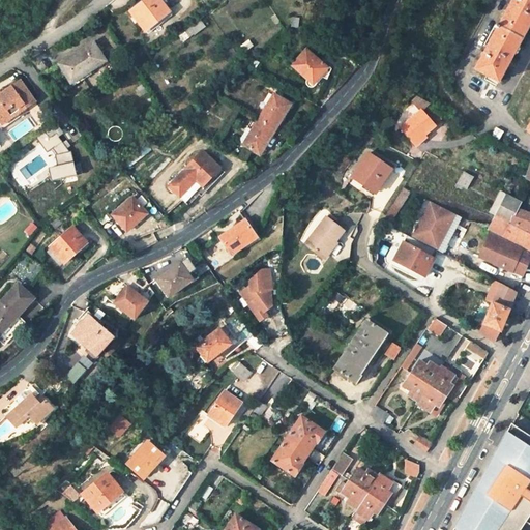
[(150,0),(130,16),(145,35),(172,13),(160,0),(150,0)]
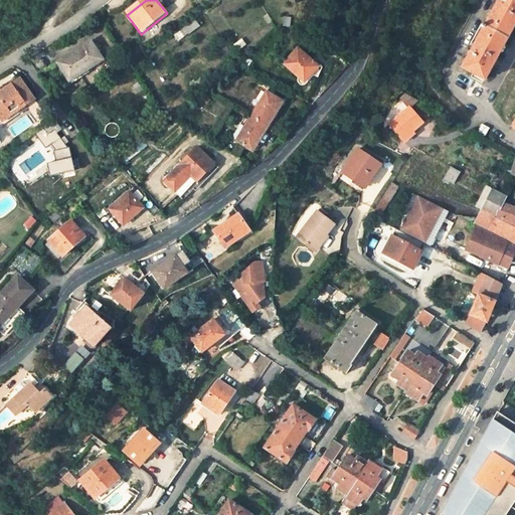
[(484,80),(499,52),(514,22),(514,0),(498,0),(461,67),(484,80)]
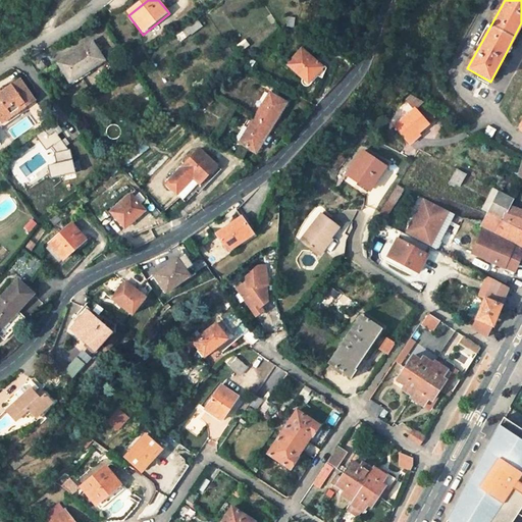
[(184,31),(189,37),(204,28),(200,20),(184,31)]
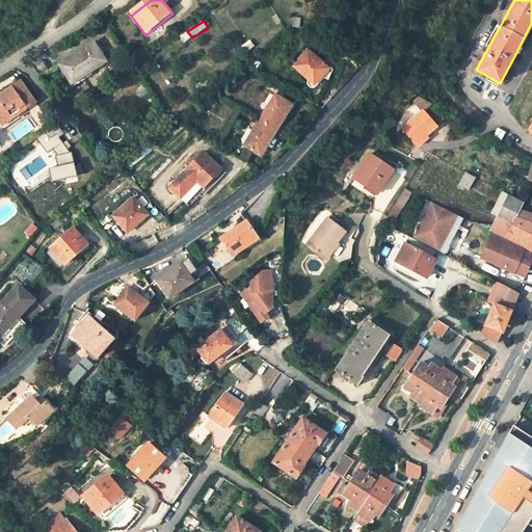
[(243,46),(247,53),(257,48),(251,41),(243,46)]
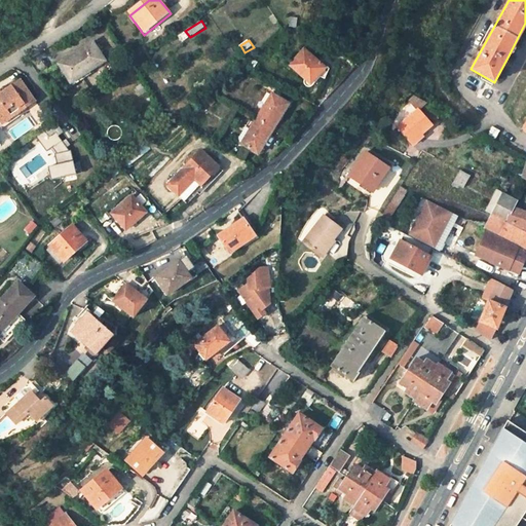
[(60,68),(72,86),(105,64),(92,45),(60,68)]
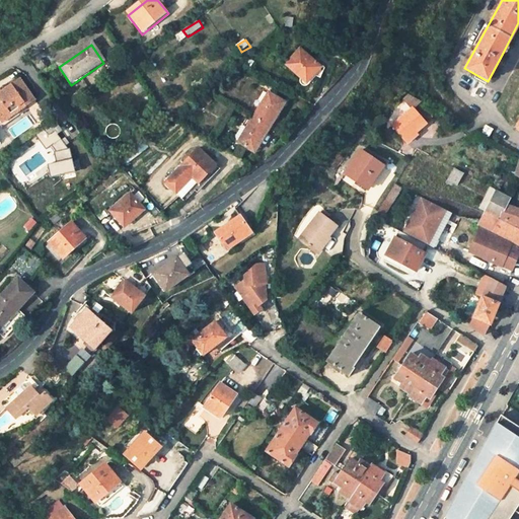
[(299,53),(287,66),(307,83),(319,70),(299,53)]
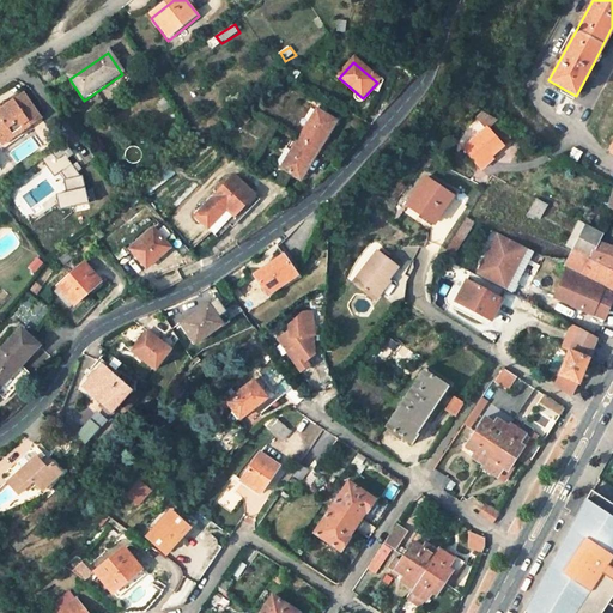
[(0,113),(0,145),(4,150),(42,122),(25,97),(0,113)]
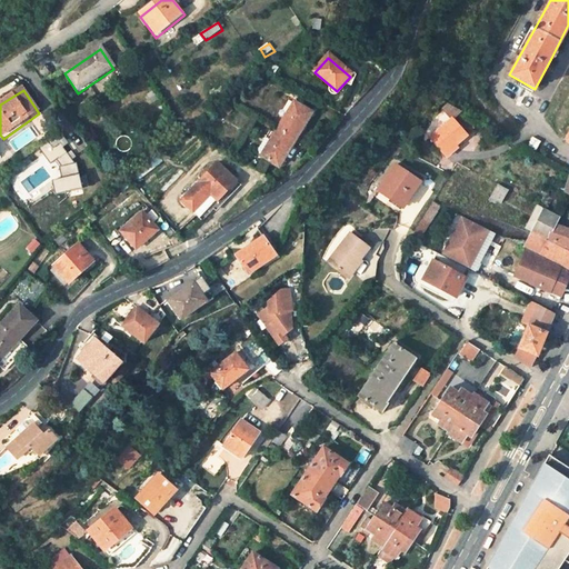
[(339,112),(343,106),(333,99),(329,106),(339,112)]
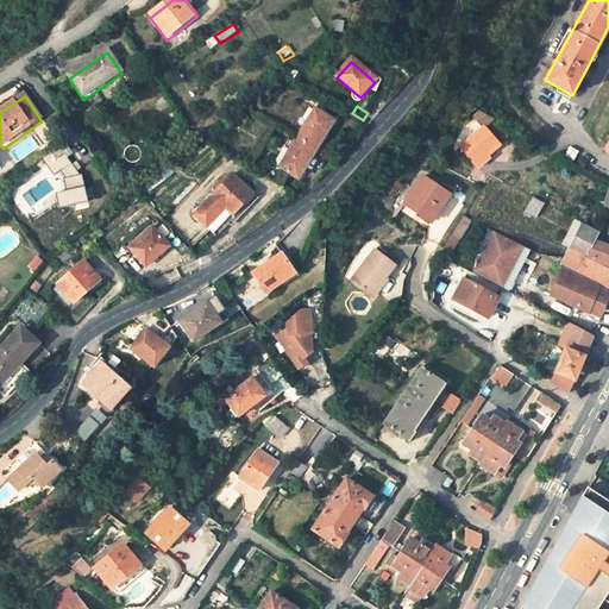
[(315,112),(297,142),(316,154),(333,124),(315,112)]
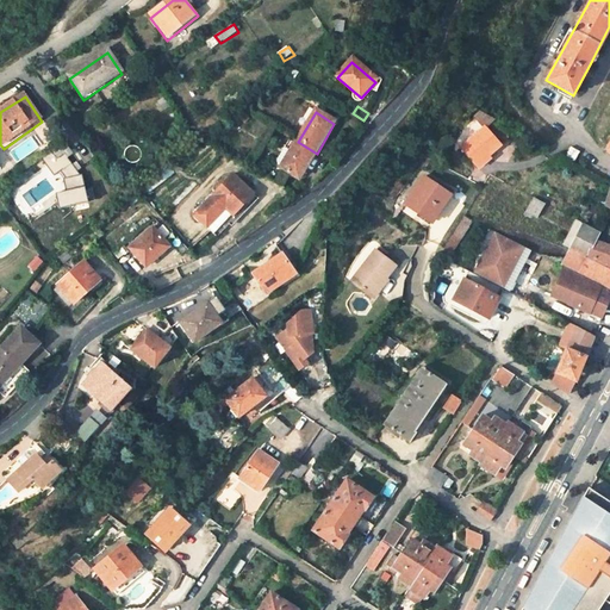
[(352,119),(344,130),(359,139),(366,129),(352,119)]
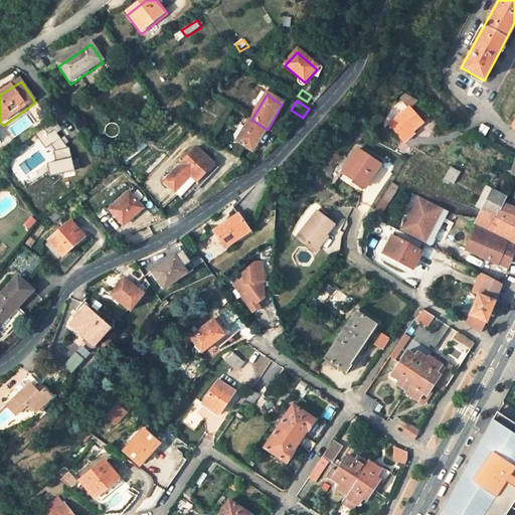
[(390,126),(402,140),(412,131),(413,132),(424,123),(410,107),(390,126)]
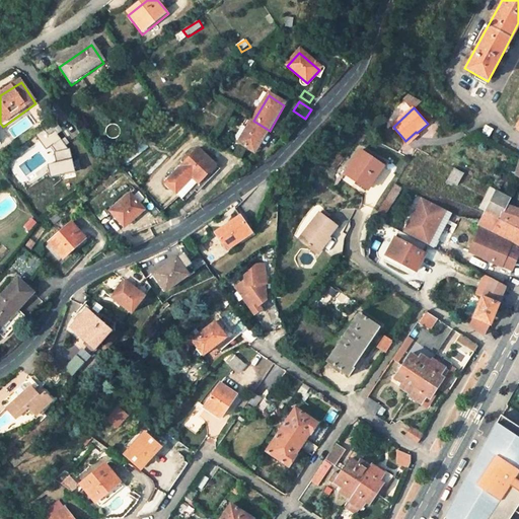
[(49,123),(58,135),(62,131),(54,120),(49,123)]
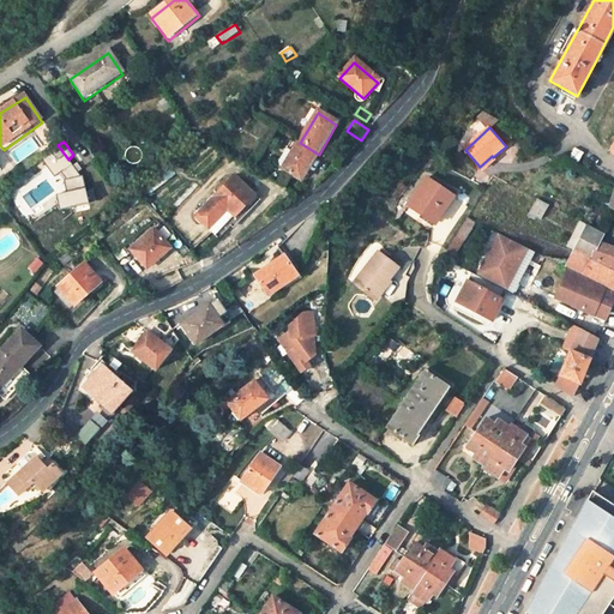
[(302,182),(319,155),(300,143),(284,170),(302,182)]
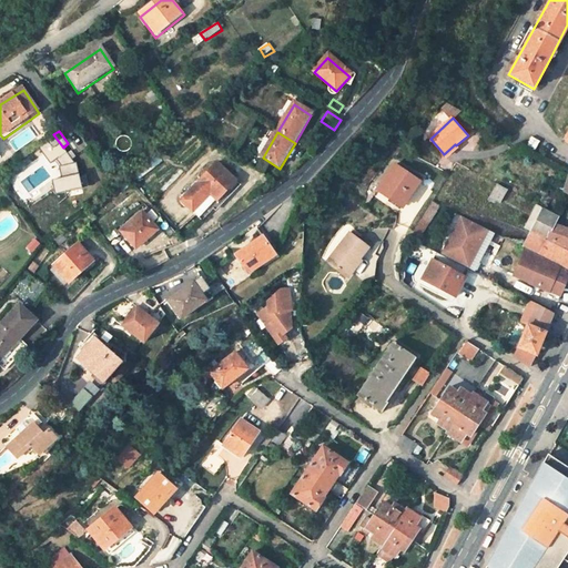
[(79,175),(77,162),(74,163),(71,159),(68,153),(63,148),(53,134),(43,142),(38,146),(50,163),(56,160),(61,166),(59,166),(61,178),(52,180),(56,194),(64,192),(82,189),(79,175)]
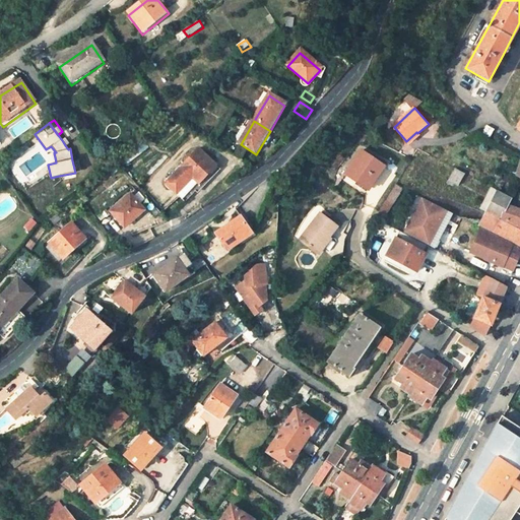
[(482,133),(490,137),(493,129),(485,126),(482,133)]
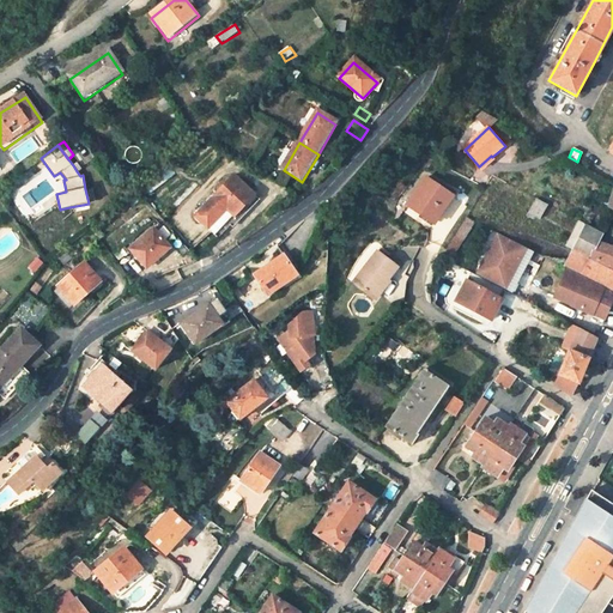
[(29,171),(16,181),(20,188),(34,177),(29,171)]
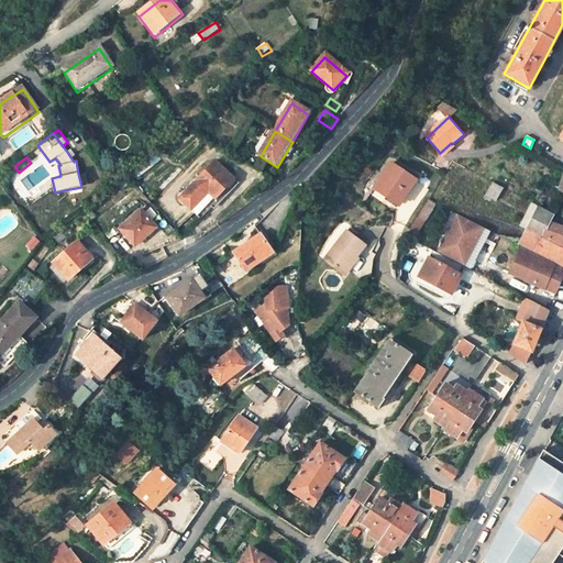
[(387,161),(372,185),(385,192),(384,195),(395,202),(404,189),(406,190),(414,178),(387,161)]
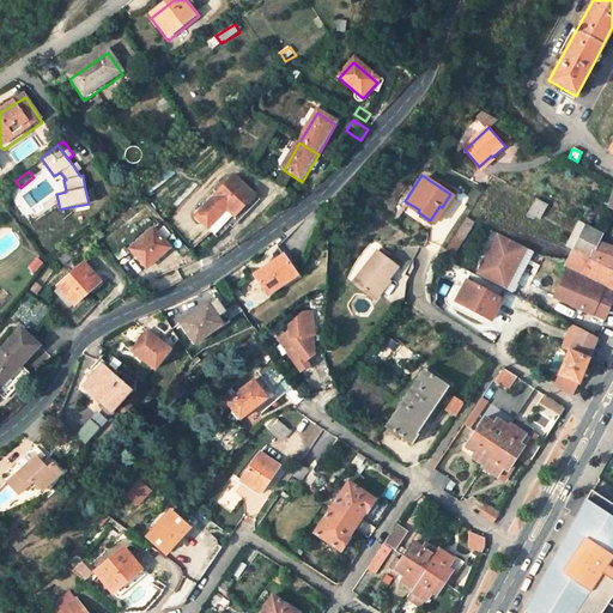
[(238,177),(207,207),(219,223),(229,213),(234,218),(256,196),(238,177)]
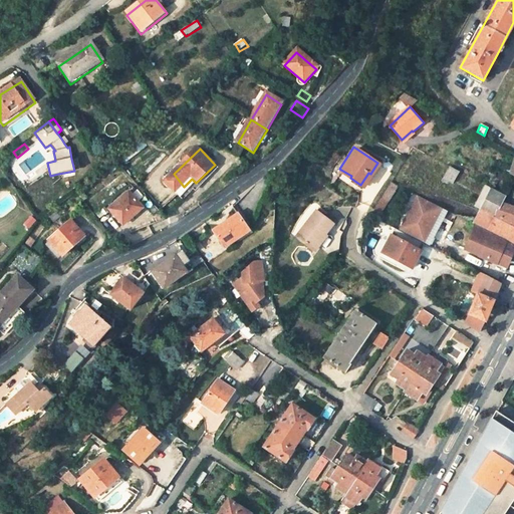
[(215,165),(196,183),(200,187),(219,168),(215,165)]
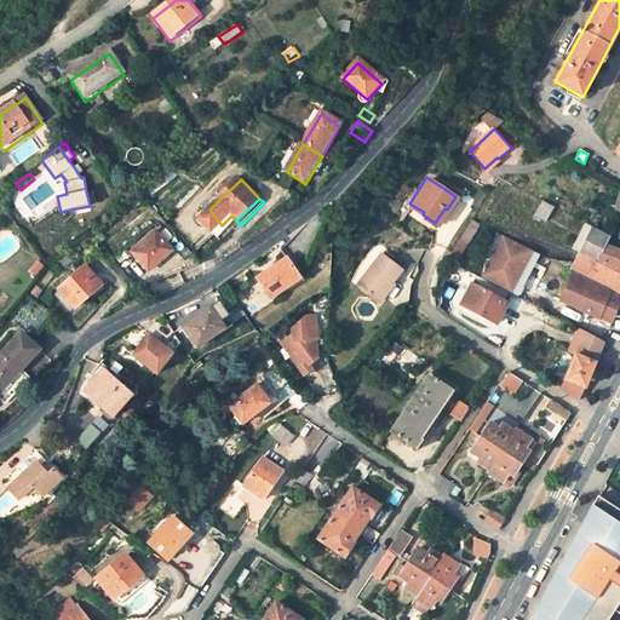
[(552,206),(540,201),(532,217),(537,220),(538,217),(544,220),(552,206)]
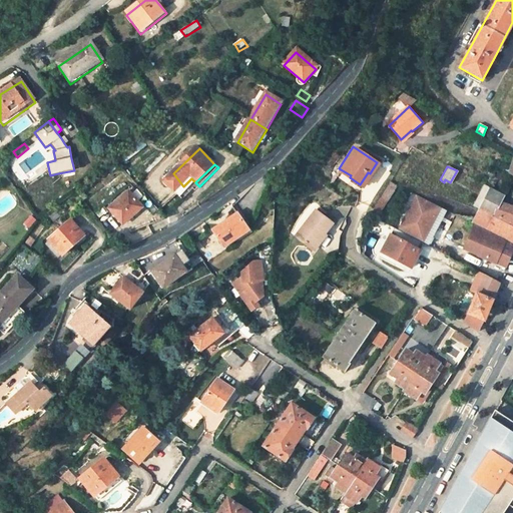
[(372,174),(370,173),(368,172),(360,184),(364,187),(372,174)]
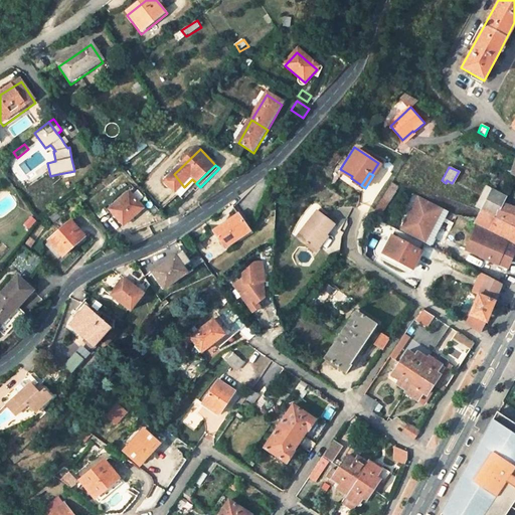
[(176,195),(184,187),(174,174),(165,184),(176,195)]
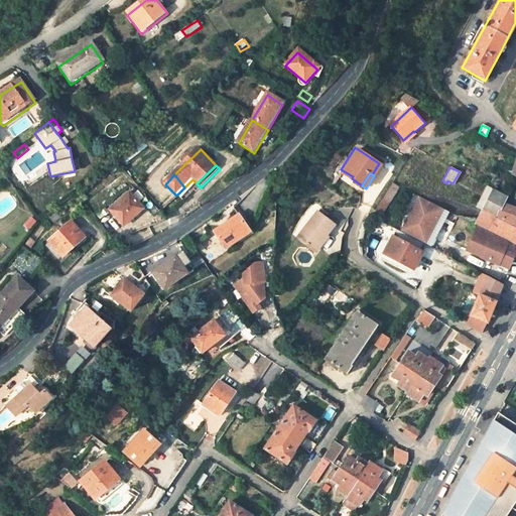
[(184,203),(201,187),(197,183),(192,179),(184,187),(186,189),(179,199),(184,203)]
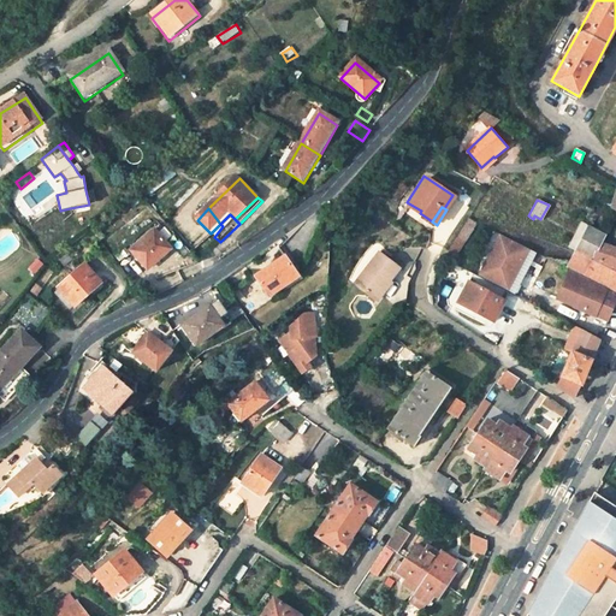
[(189,215),(177,226),(195,248),(208,237),(189,215)]
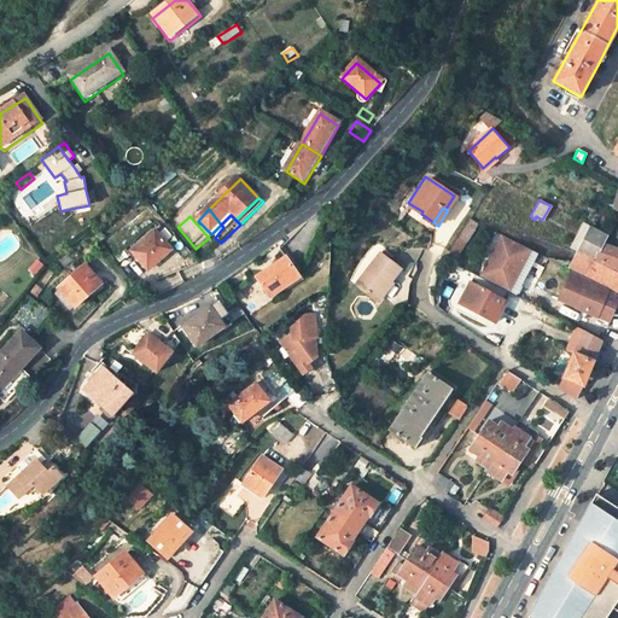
[(478,225),(470,220),(445,258),(454,262),(478,225)]
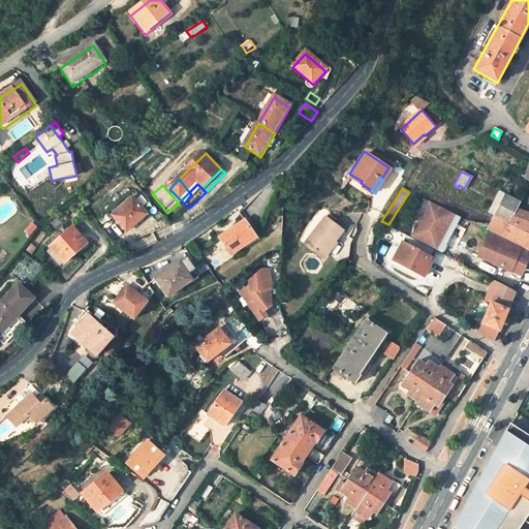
[(189,192),(181,200),(184,204),(191,194),(189,192)]
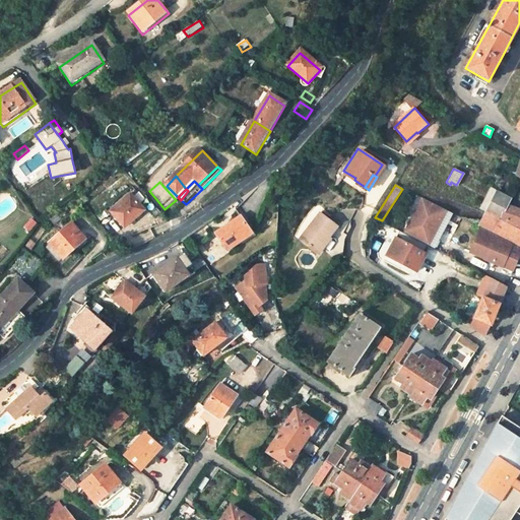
[(519,248),(519,246),(519,208),(509,202),(511,198),(496,190),(479,228),(480,228),(519,248)]
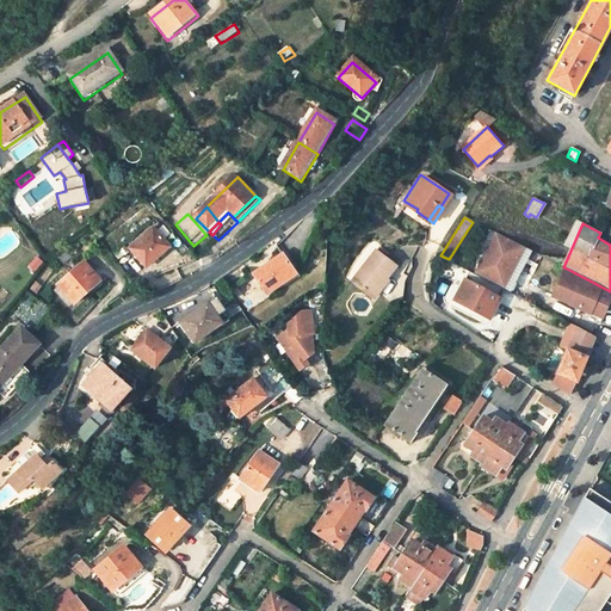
[(134,252),(149,270),(172,250),(156,232),(134,252)]
